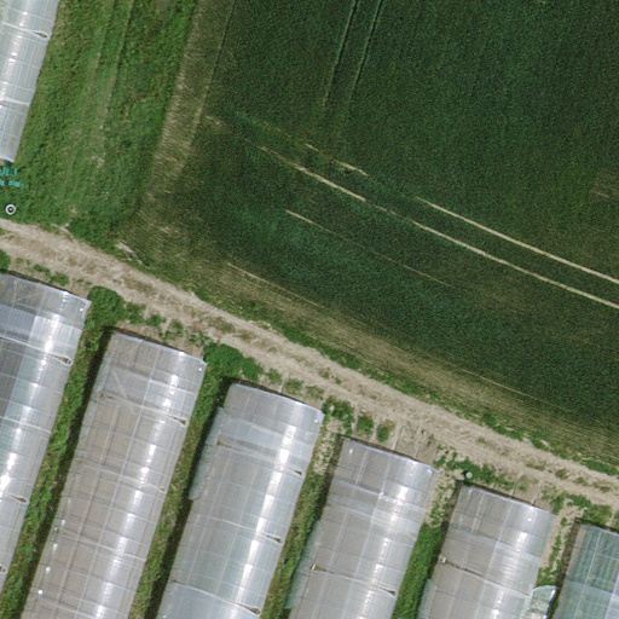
[(0,0),(0,158),(16,165),(61,0),(0,0)]
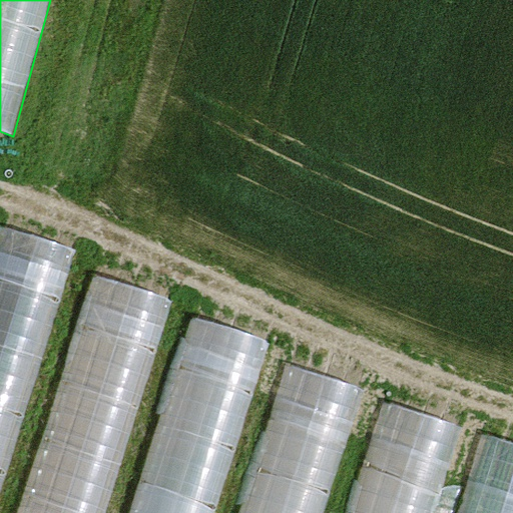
[(0,223),(0,485),(76,247),(0,223)]
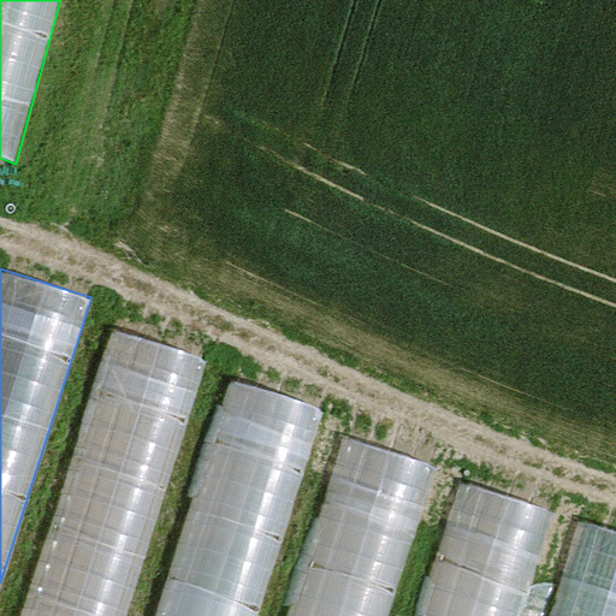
[(114,329),(22,615),(122,615),(202,361),(114,329)]
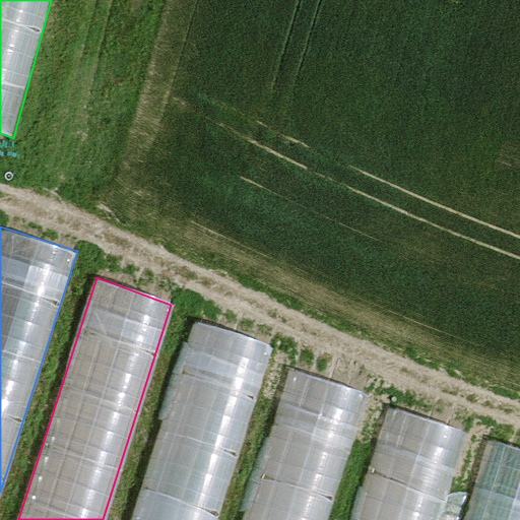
[(196,322),(132,519),(215,519),(270,344),(196,322)]
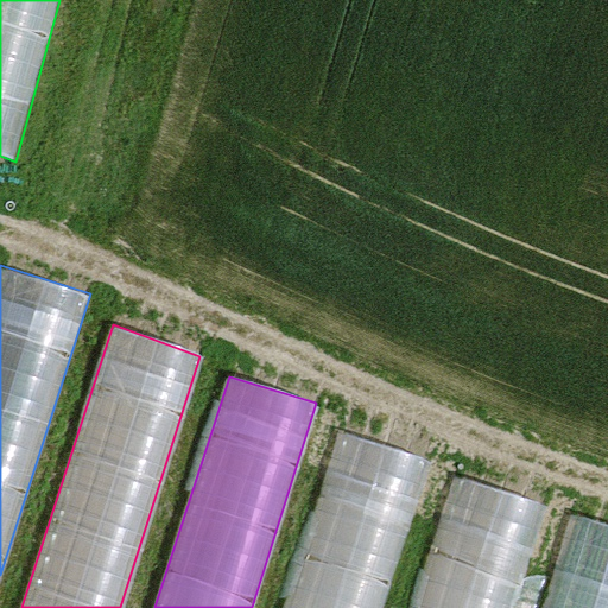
[(289,607),(382,607),(430,458),(344,434),(289,607)]
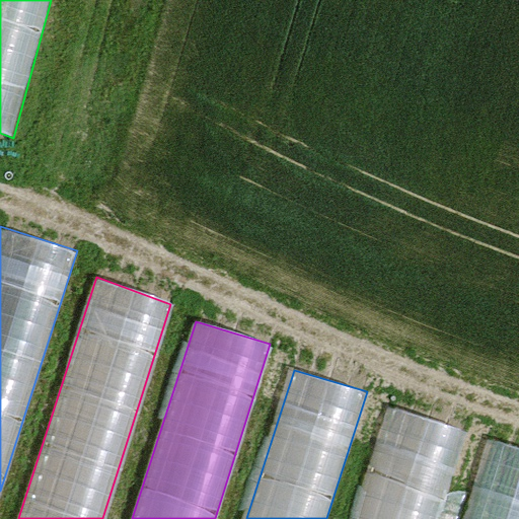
[(390,405),(354,518),(434,518),(462,430),(390,405)]
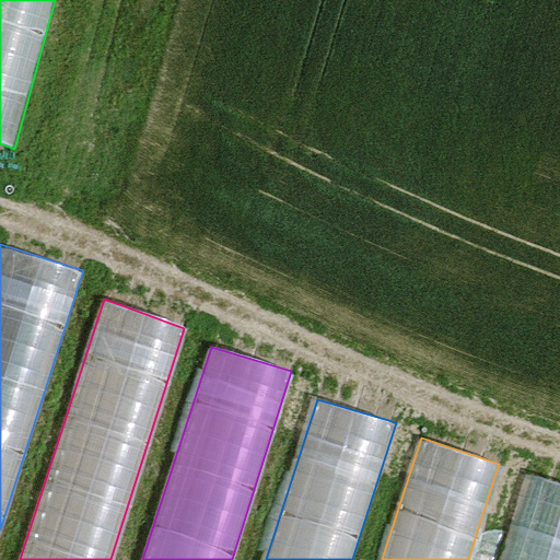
[(559,559),(559,486),(528,476),(500,559),(559,559)]
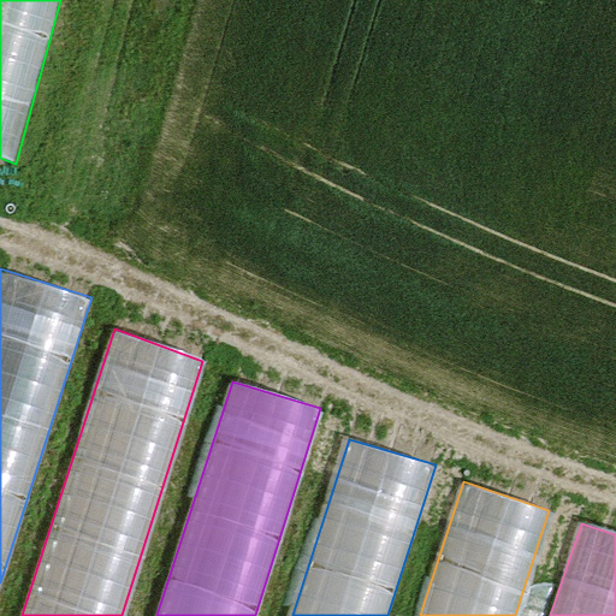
All buildings are outlined.
